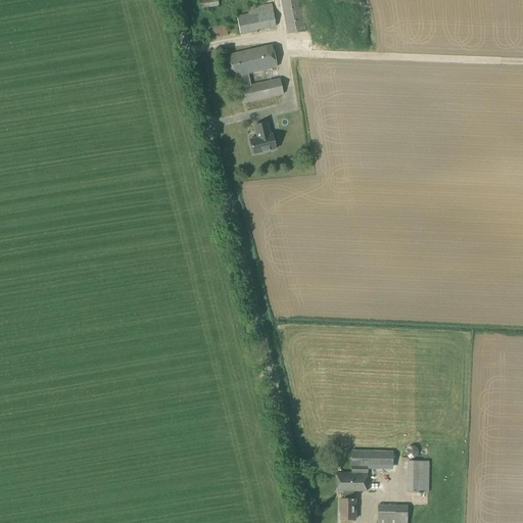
[(198,0),(200,8),(219,5),(218,0),(198,0)]
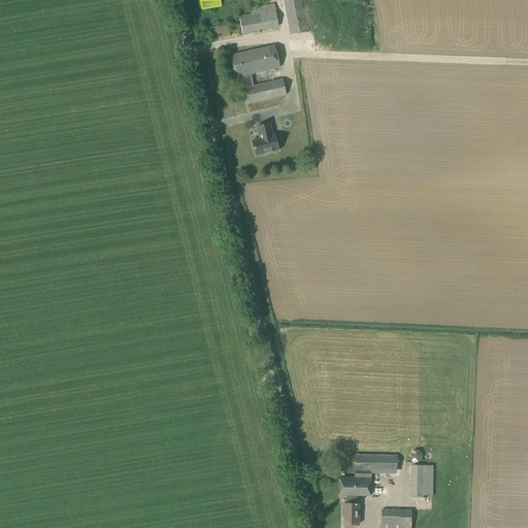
[(291,35),(308,32),(307,27),(301,0),(284,0),(290,30),(291,35)]
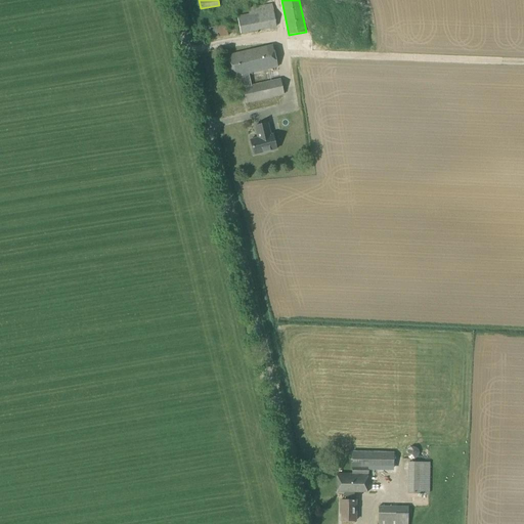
[(241,34),(276,27),(272,4),(248,9),(249,15),(237,17),(241,34)]
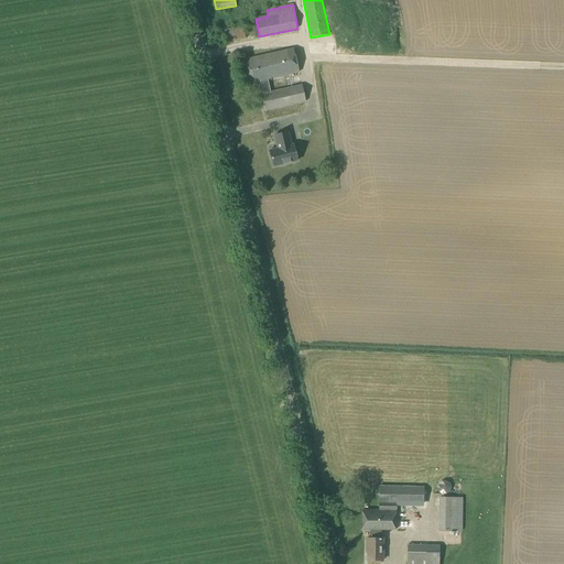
[(217,44),(246,39),(243,26),(215,32),(217,44)]
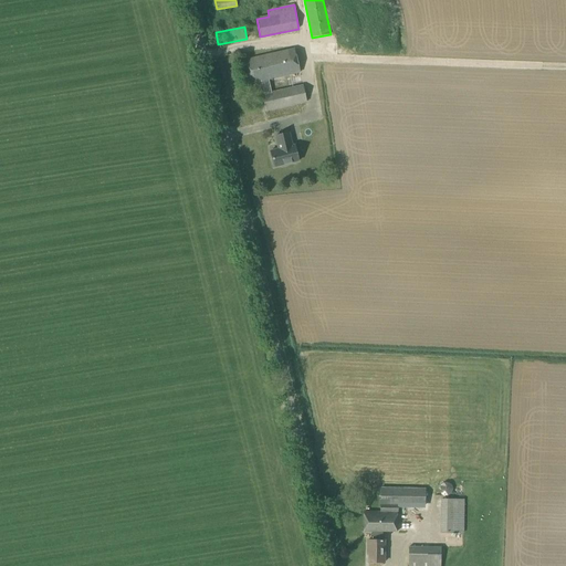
[(314,42),(314,52),(323,51),(323,41),(314,42)]
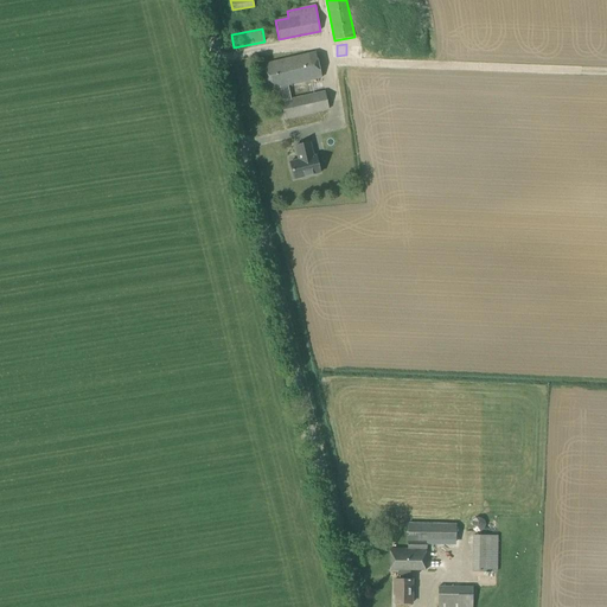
[(268,90),(281,88),(283,101),(281,102),(285,120),(330,109),(325,91),(291,100),(288,85),(321,78),(315,52),(262,65),(268,90)]
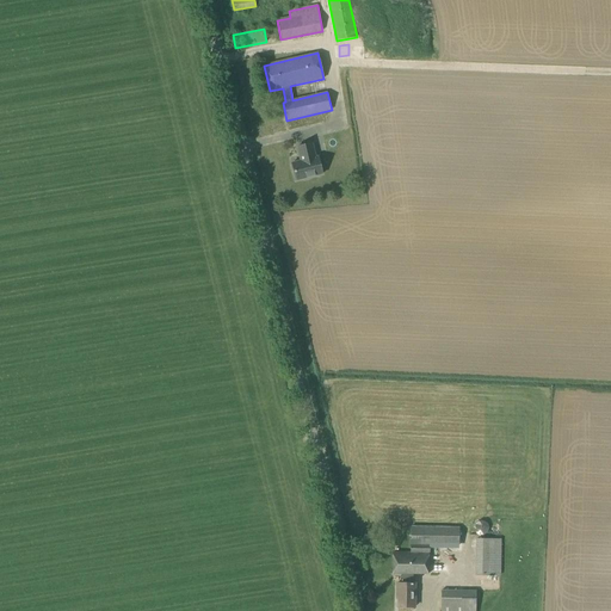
[(313,143),(298,147),(300,156),(301,156),(302,161),(292,164),(296,180),(322,176),(319,158),(315,158),(314,154),(315,153),(313,143)]
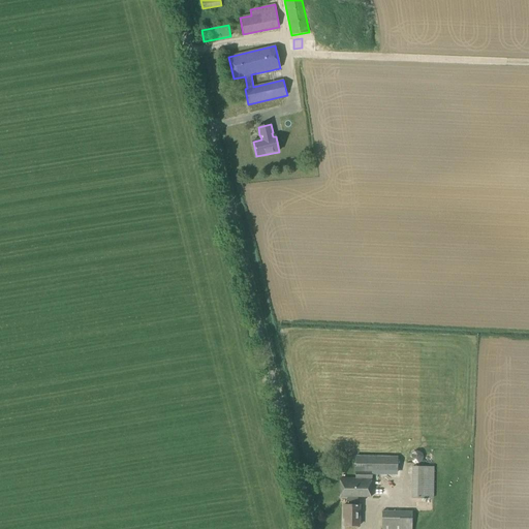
[(355,459),(356,472),(373,471),(373,474),(396,473),(395,457),(355,459)]
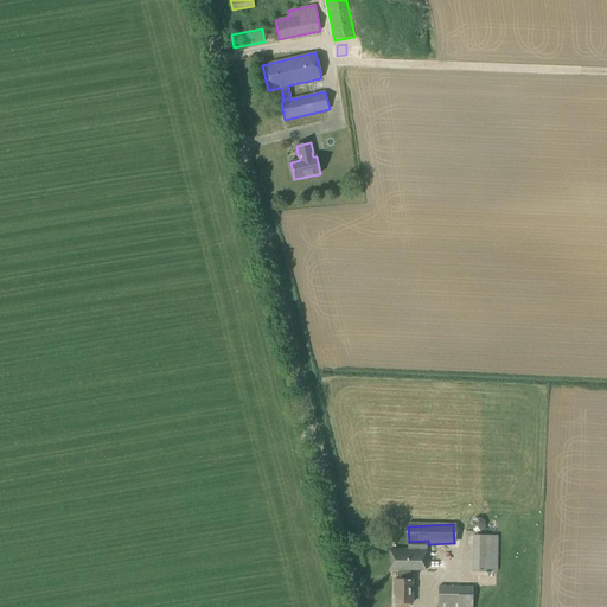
[(497,572),(498,536),(474,536),(473,572),(497,572)]
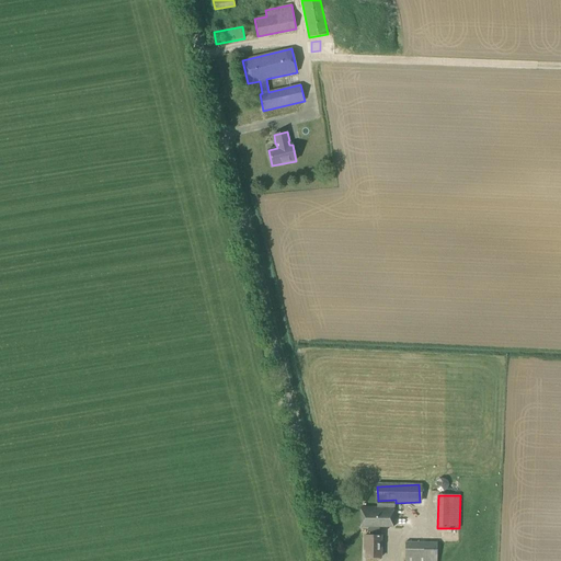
[(366,545),(366,558),(381,558),(381,536),(379,536),(379,527),(393,527),(395,501),(378,501),(378,507),(362,507),(361,527),(369,527),(369,536),(365,536),(365,545),(366,545)]
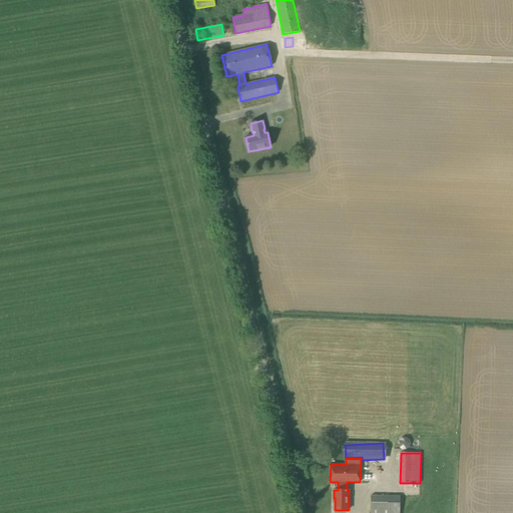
[(371,512),(397,512),(398,509),(400,509),(400,496),(372,496),(371,512)]
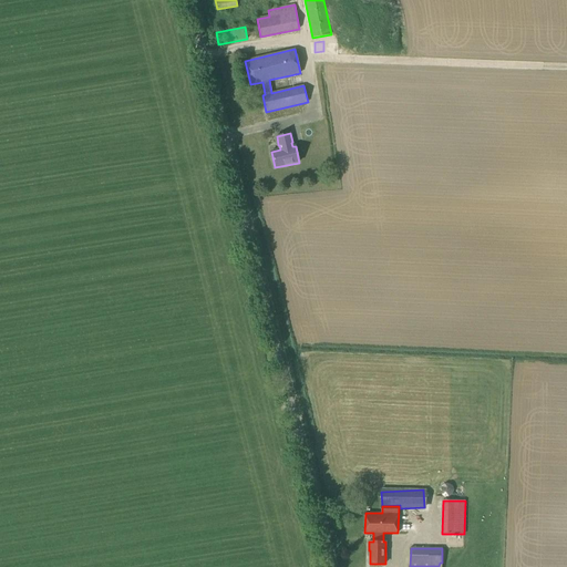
All buildings are outlined.
